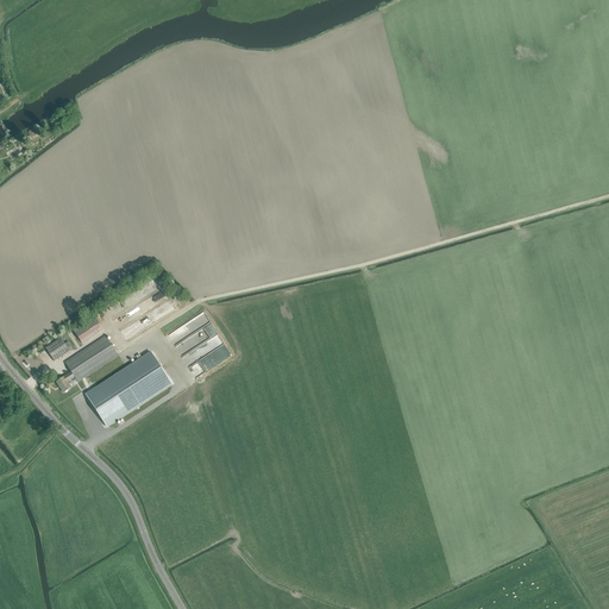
[(188,337),(176,344),(179,350),(194,339),(190,333),(207,322),(202,313),(180,327),(184,333),(186,333),(188,337)]
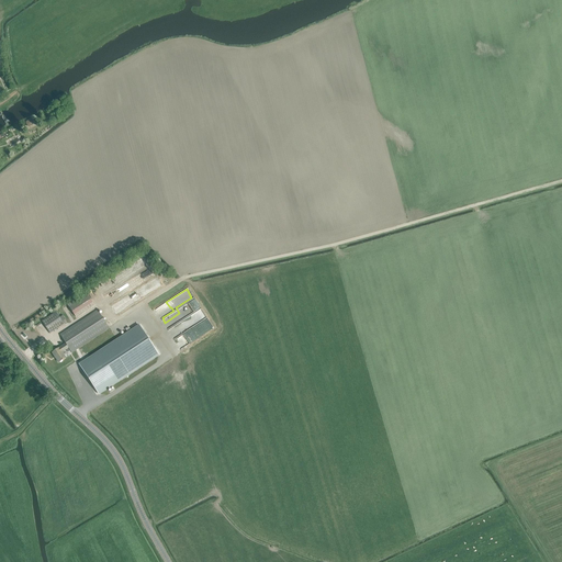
[(75,316),(93,304),(86,292),(67,304),(75,316)]
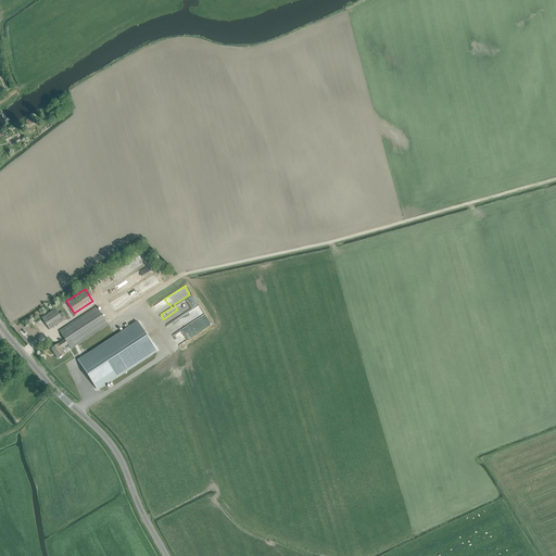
[(199,304),(166,325),(173,335),(205,315),(199,304)]
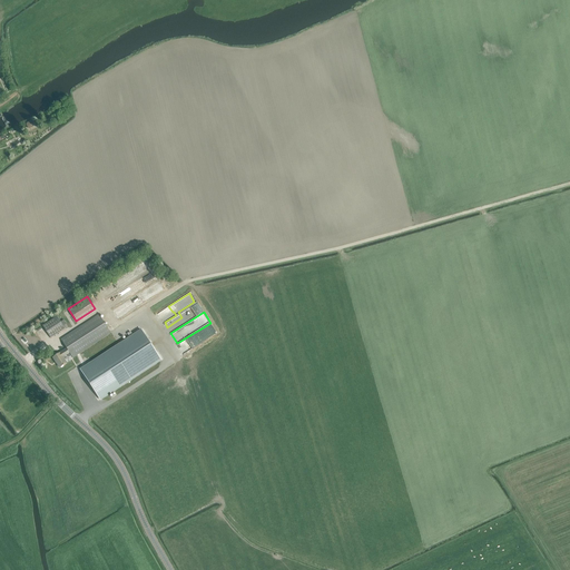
[(110,333),(107,328),(98,314),(60,338),(67,349),(60,353),(52,357),(57,364),(60,367),(67,363),(64,357),(69,353),(72,357),(110,333)]
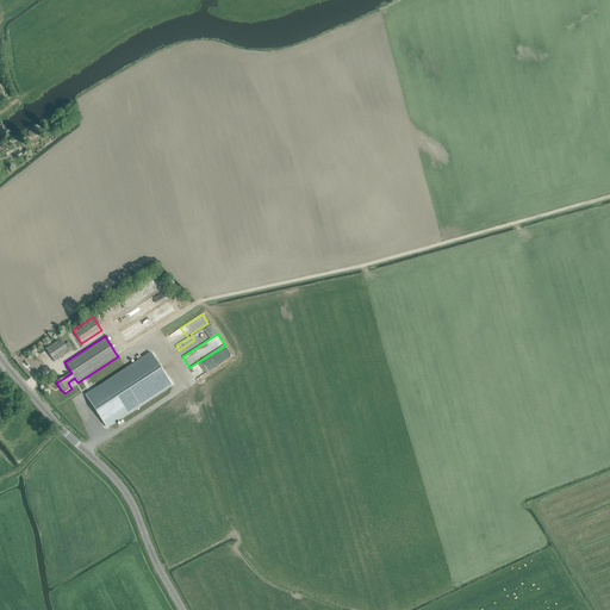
[(45,349),(54,362),(69,352),(61,338),(45,349)]
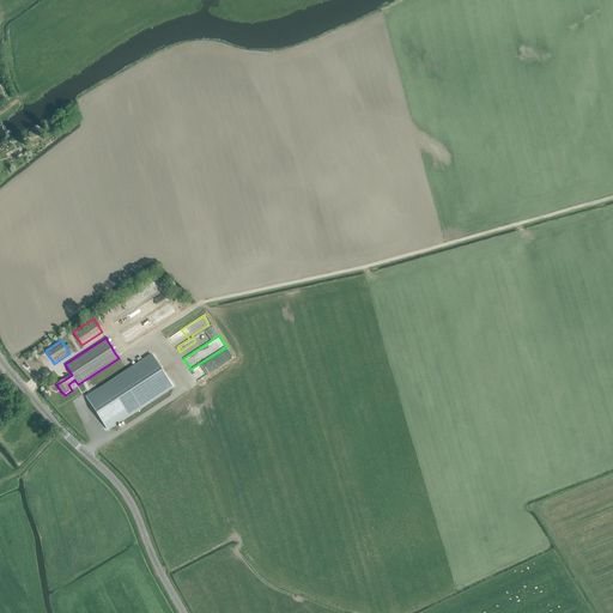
[(105,429),(171,386),(151,354),(85,396),(105,429)]
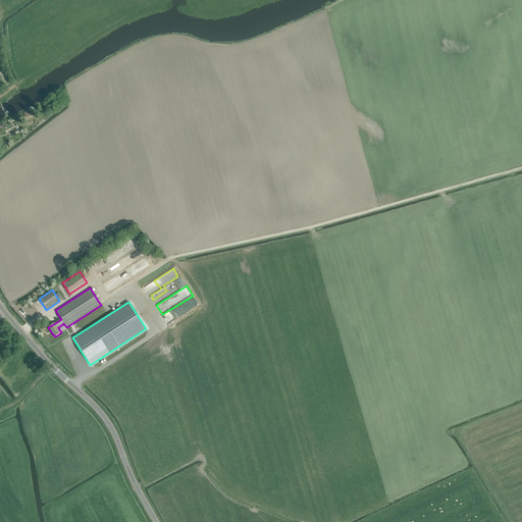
All buildings are outlined.
